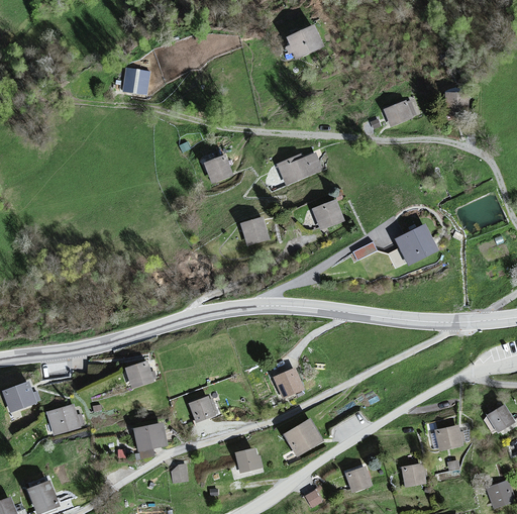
[(315,24),(286,37),(296,60),(324,46),(315,24)]
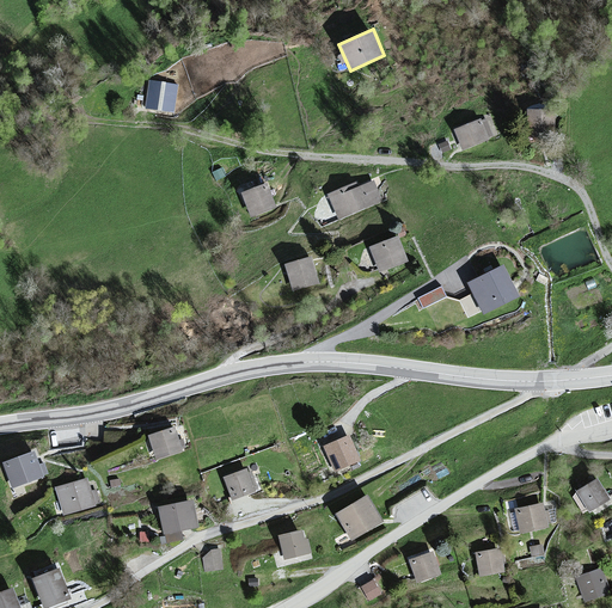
[(179,84),(151,79),(147,105),(176,110),(179,84)]
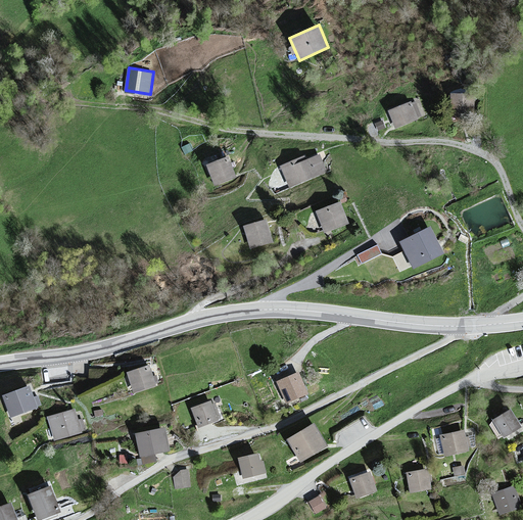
[(474,93),(452,93),(450,116),(474,116),(474,93)]
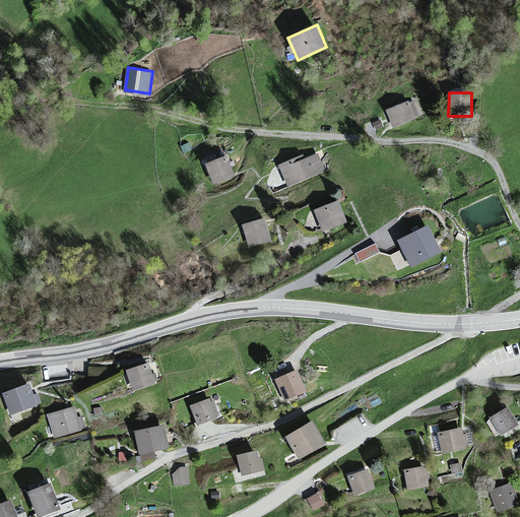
[(411,99),(386,109),(394,126),(419,116),(411,99)]
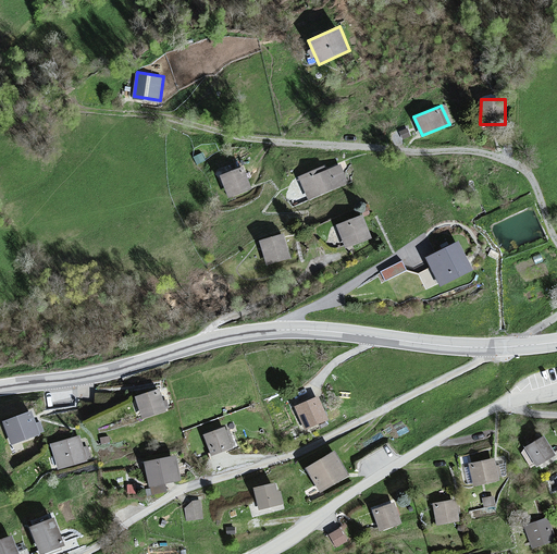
[(408,126),(400,130),(404,137),(411,134),(408,126)]
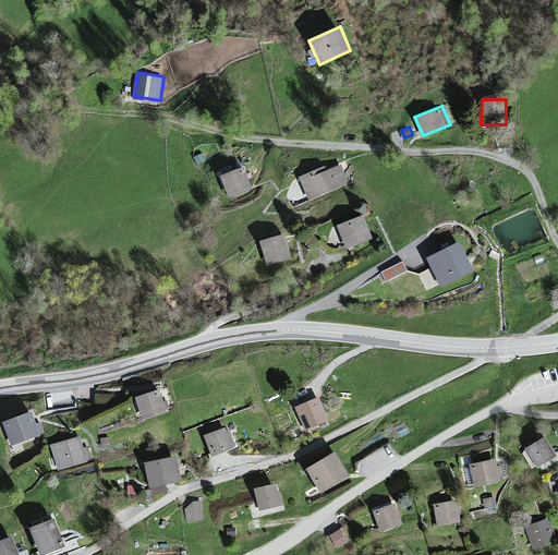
[(240,153),(217,163),(221,171),(243,161),(240,153)]
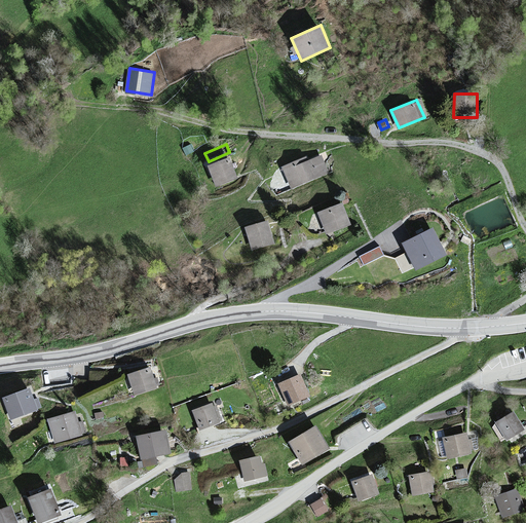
[(323,153),(284,170),(291,188),(330,172),(323,153)]
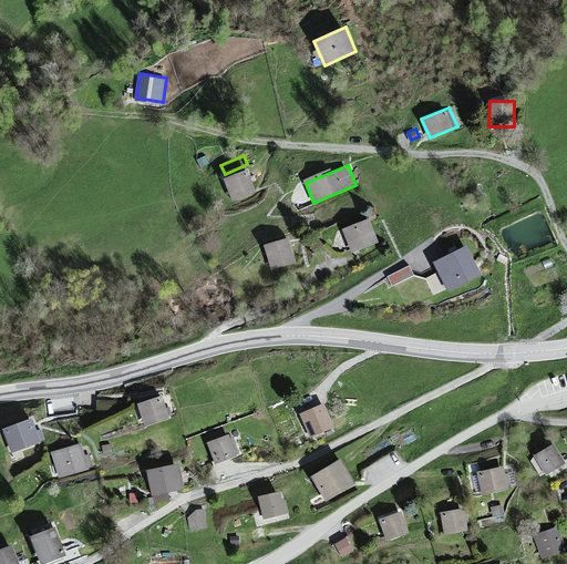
[(249,168),(225,177),(234,201),(258,192),(249,168)]
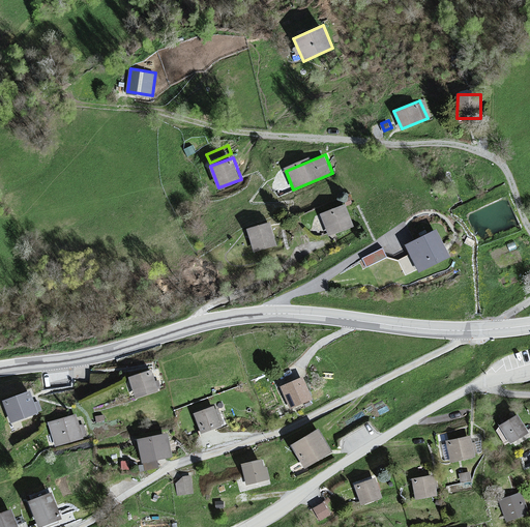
[(345,204),(321,213),(330,236),(354,227),(345,204)]
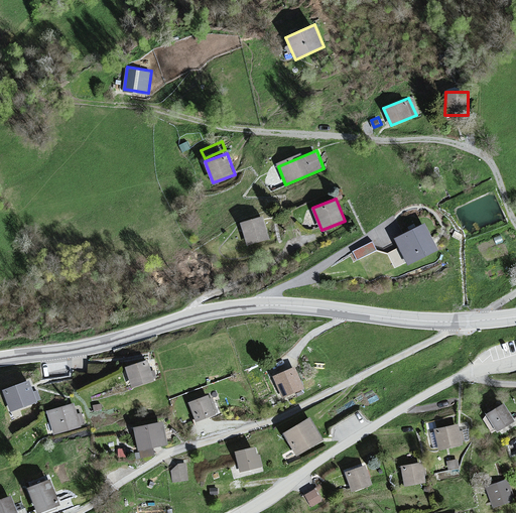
[(263,216),(241,222),(248,244),(270,238),(263,216)]
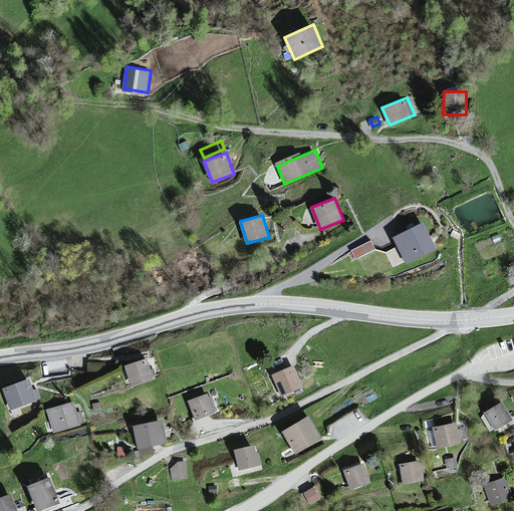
[(423,223),(393,237),(406,264),(436,249),(423,223)]
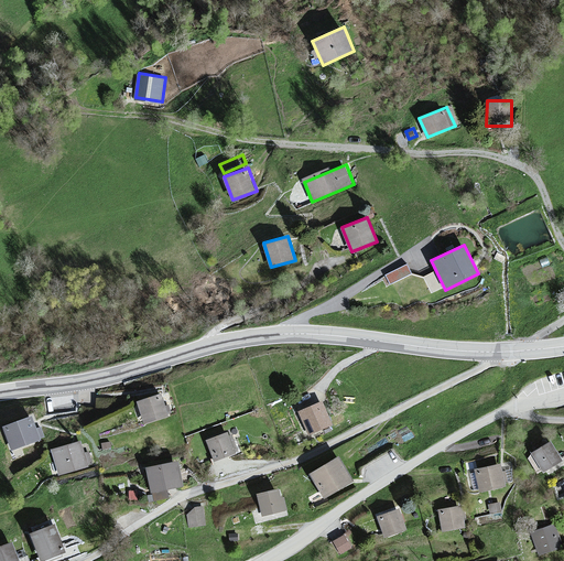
[(161,394),(136,401),(143,425),(169,417),(161,394)]
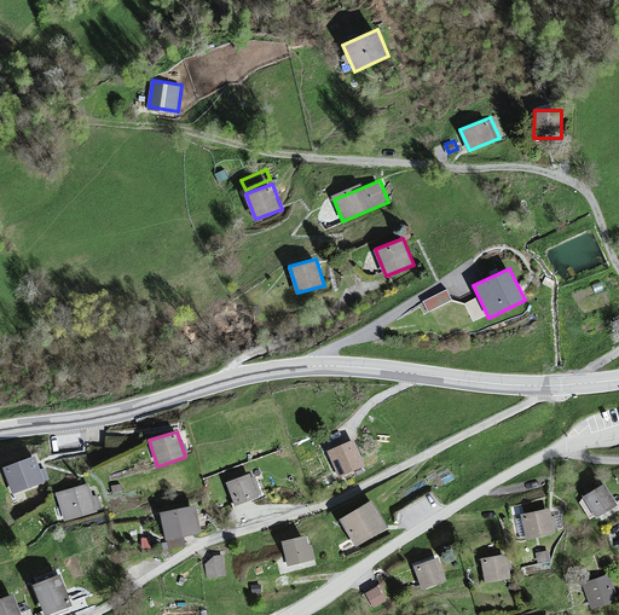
[(352,437),(328,448),(339,475),(364,464),(352,437)]
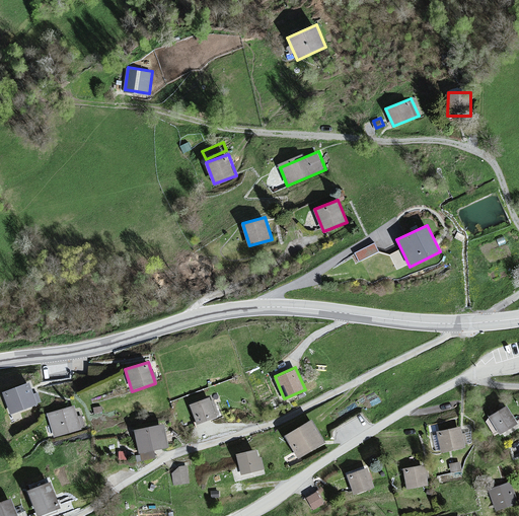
[(29,380),(2,390),(11,415),(39,404),(29,380)]
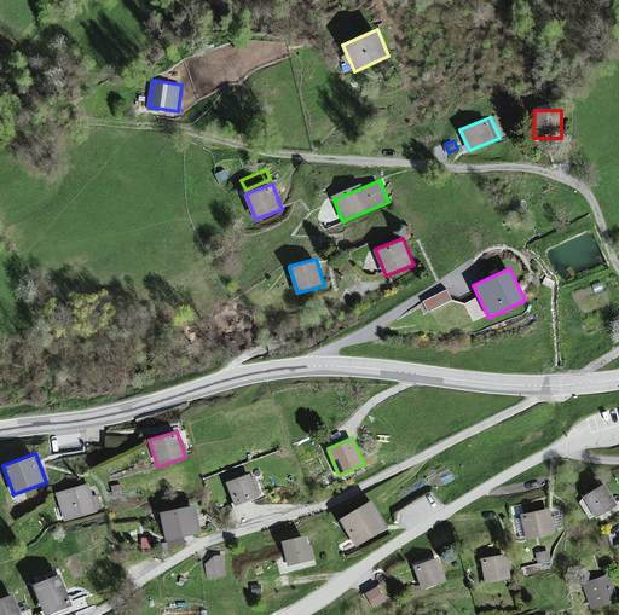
[(250,473),(225,482),(235,505),(259,495),(250,473)]
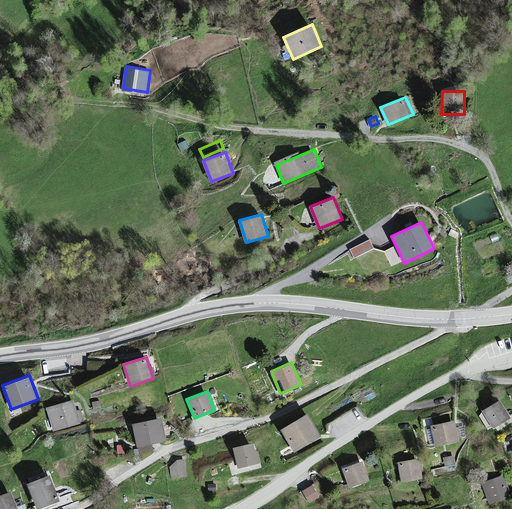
[(73,400),(46,408),(53,431),(80,423),(73,400)]
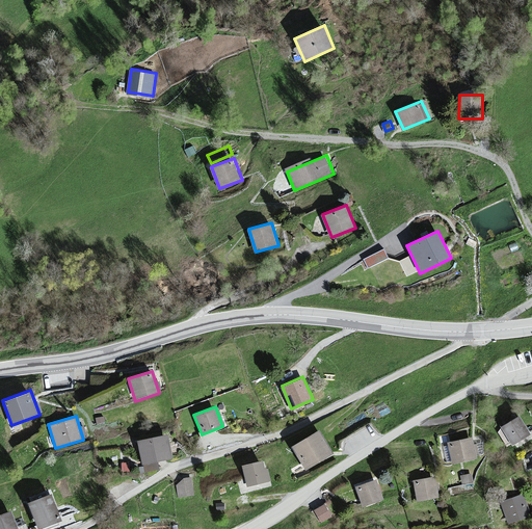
[(519,416),(501,426),(511,445),(530,434),(519,416)]
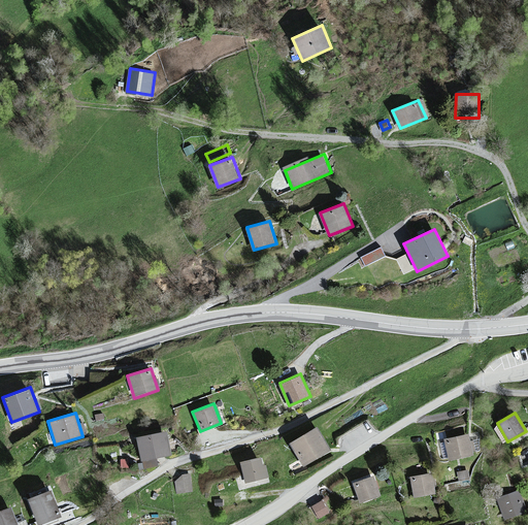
[(317,426),(289,443),(303,466),(331,449),(317,426)]
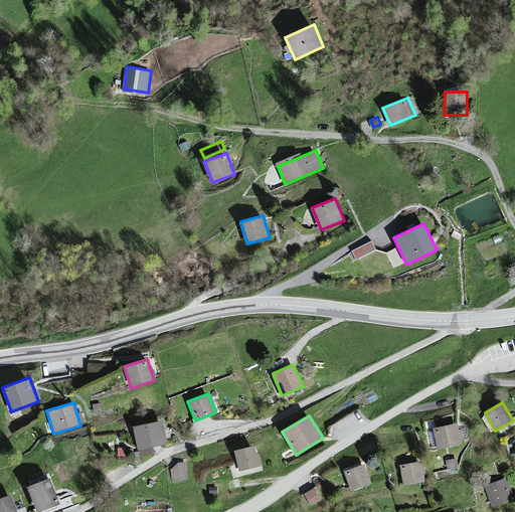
[(161,419),(132,427),(138,450),(166,443),(161,419)]
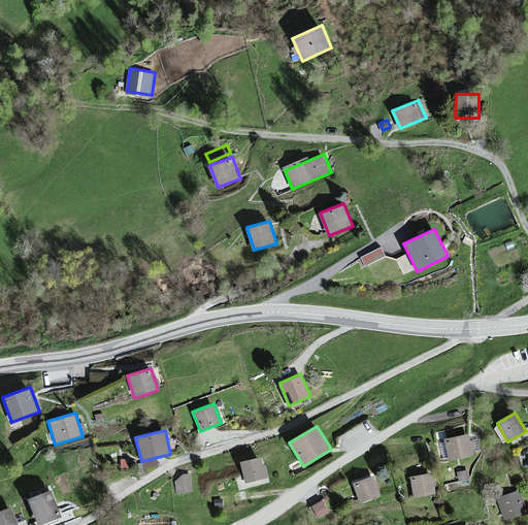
[(467,431),(444,436),(450,460),(473,454),(467,431)]
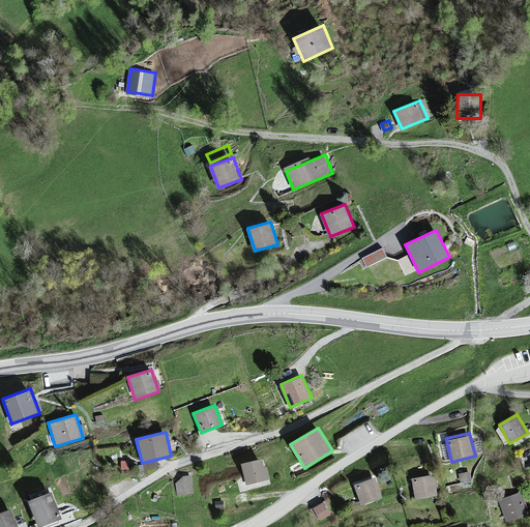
[(262,458),(240,464),(246,485),(268,478),(262,458)]
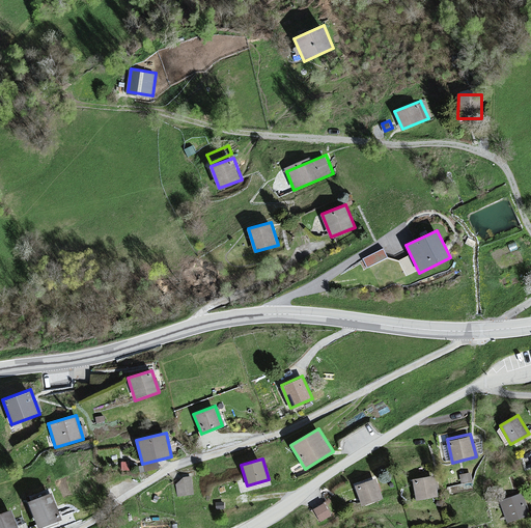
[(471,472),(462,473),(463,480),(472,478),(471,472)]
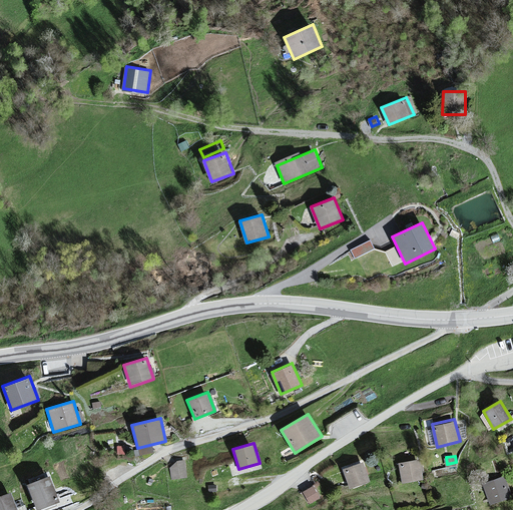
[(419,458),(399,462),(404,483),(424,479),(419,458)]
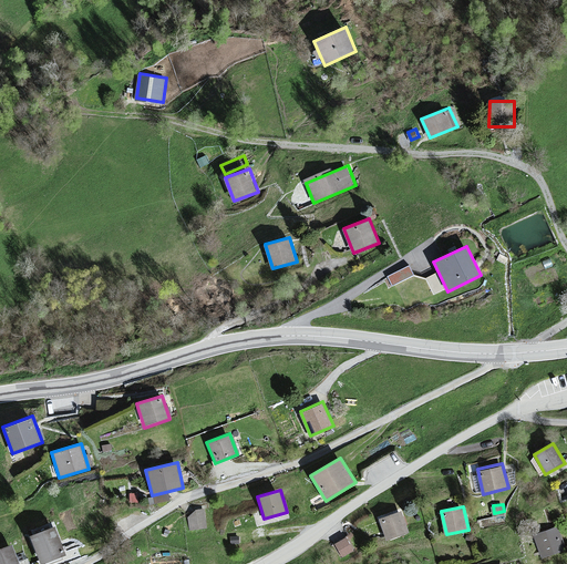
[(197,508),(188,516),(191,529),(207,526),(205,508),(197,508)]
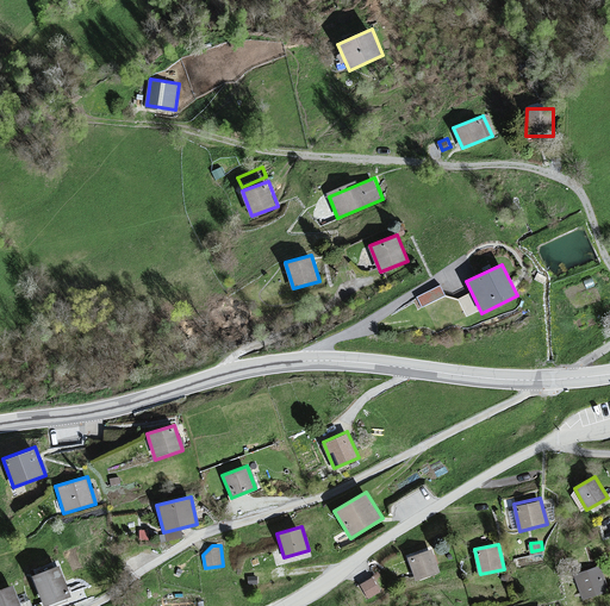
[(433,547),(408,556),(417,581),(441,572),(433,547)]
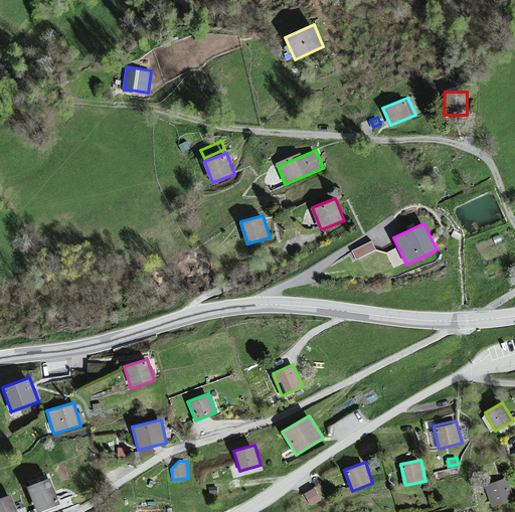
[(514,494),(507,476),(484,485),(494,507),(514,498),(514,494)]
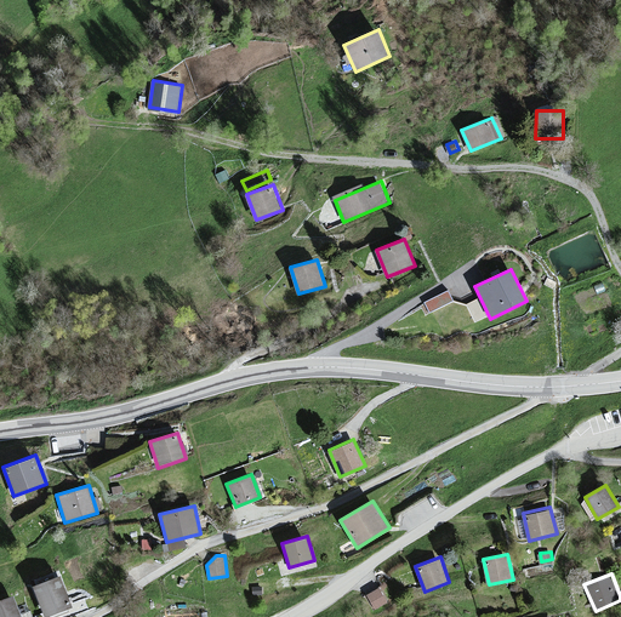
[(58,576),(33,587),(44,616),(46,616),(70,607),(58,576)]
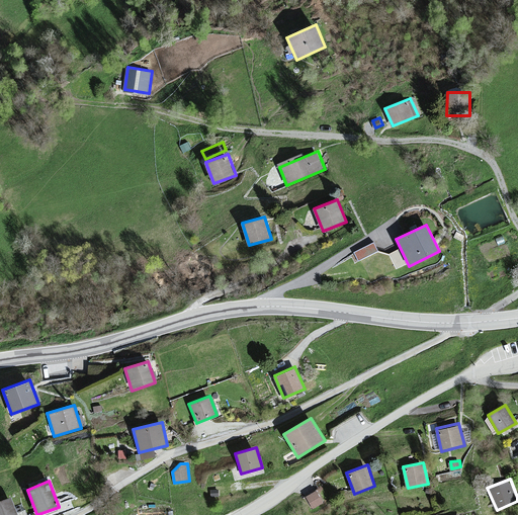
[(318,489),(307,495),(314,508),(325,502),(318,489)]
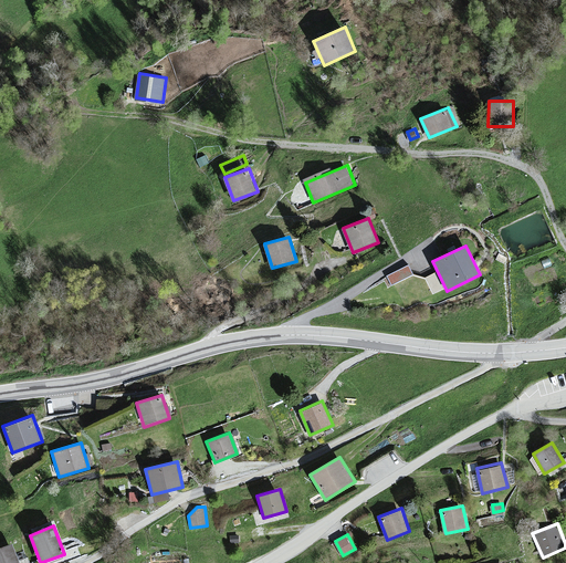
[(19,562),(12,544),(0,548),(0,562),(19,562)]
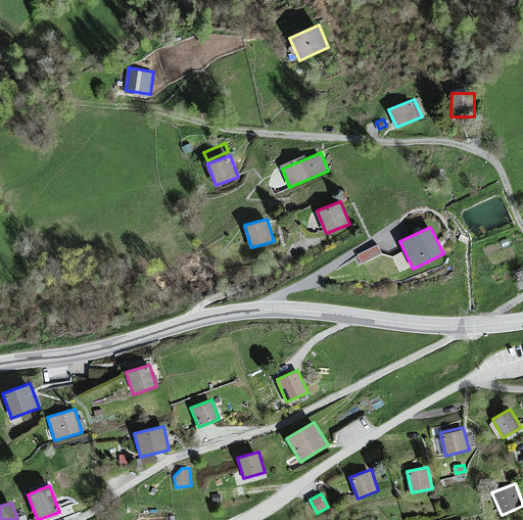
All buildings are outlined.
